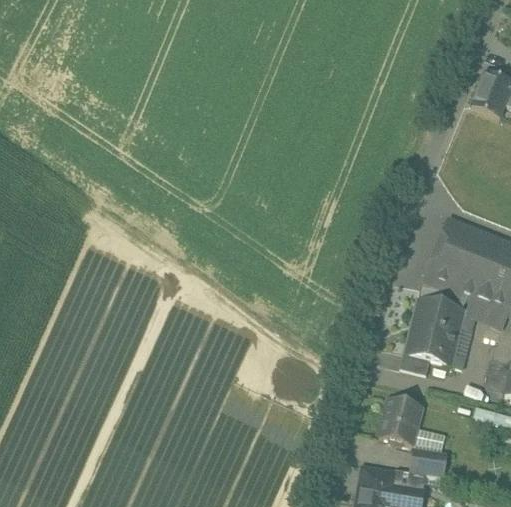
[(510,81),(486,71),(472,105),(501,116),(505,107),(509,97),(510,93),(510,81)]
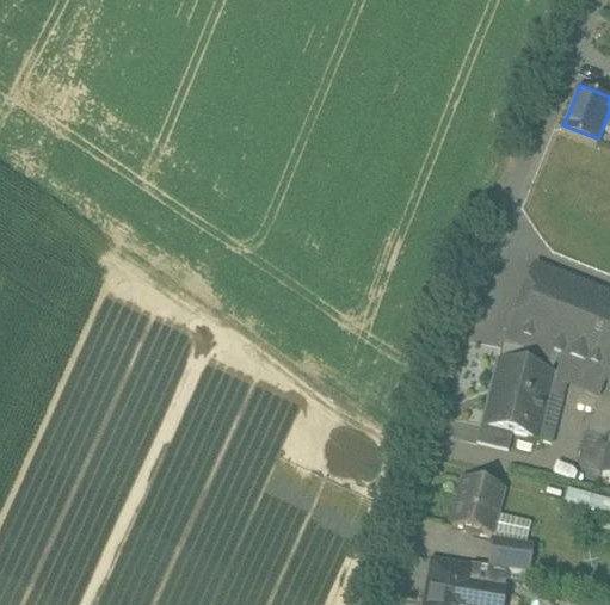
[(518,337),(506,332),(505,337),(501,353),(503,358),(524,364),(529,341),(595,368),(587,386),(602,391),(609,370),(609,296),(544,270),(518,337)]
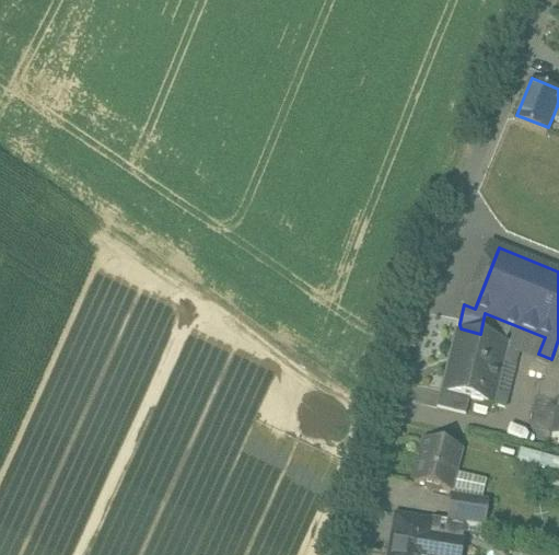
[(480,334),(461,328),(446,388),(446,389),(470,394),(492,400),(507,340),(480,334)]
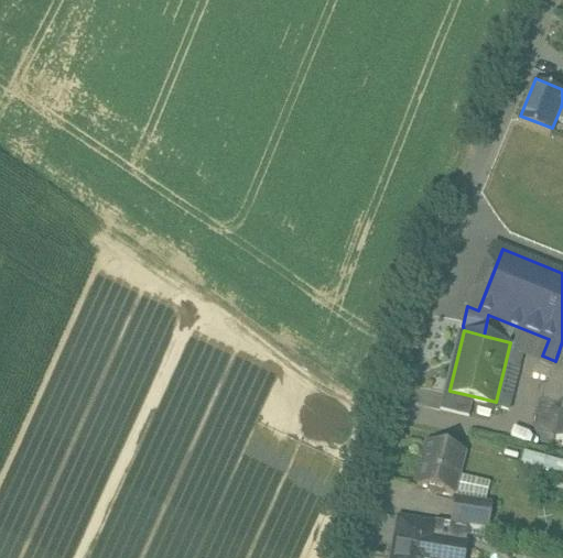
[(474,396),(450,391),(450,390),(445,389),(441,405),(471,413),(474,396)]
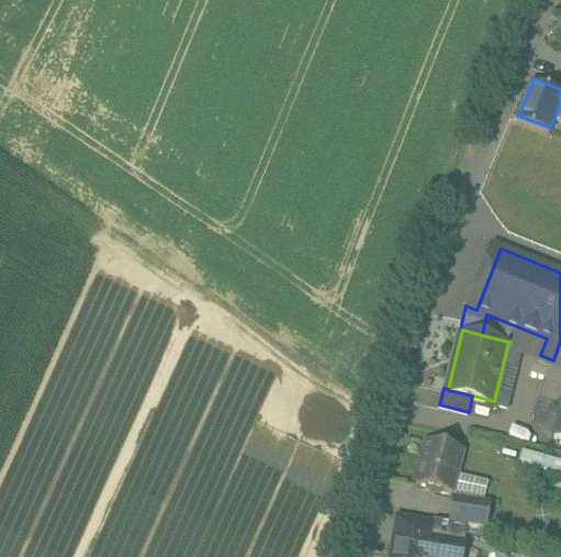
[(464,447),(427,437),(417,480),(453,489),(455,488),(473,491),(477,475),(458,470),(464,447)]
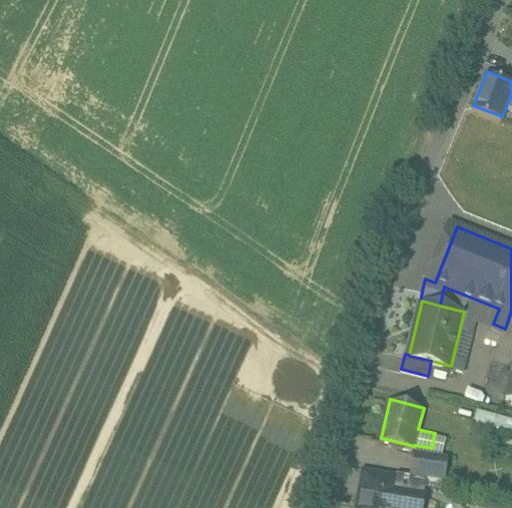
[(432,448),(431,452),(442,454),(446,436),(435,433),(432,448)]
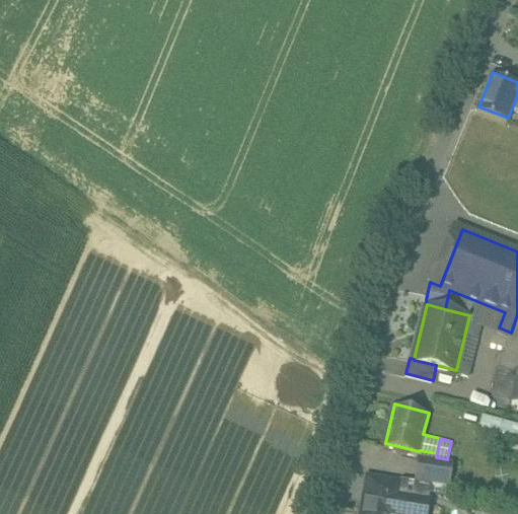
[(424,455),(421,479),(448,484),(452,460),(447,459),(436,457),(424,455)]
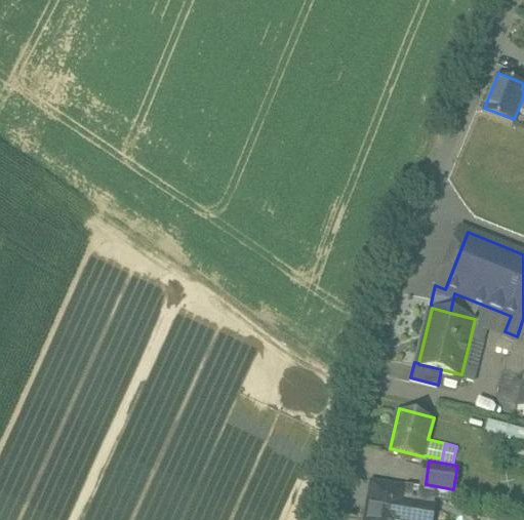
[(405,485),(372,480),(367,510),(369,510),(400,515),(403,497),(405,485)]
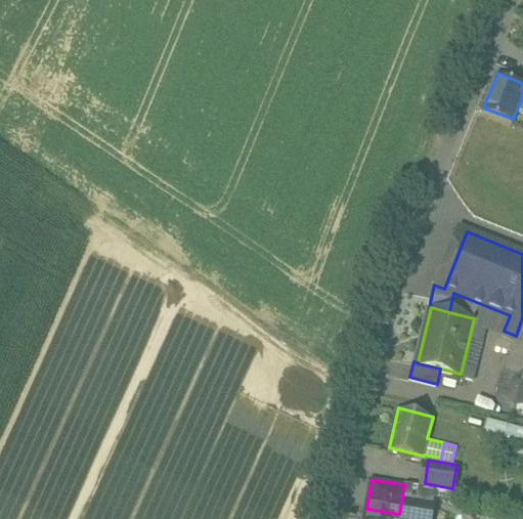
[(399,514),(368,509),(366,518),(430,518),(434,502),(402,496),(399,514)]
